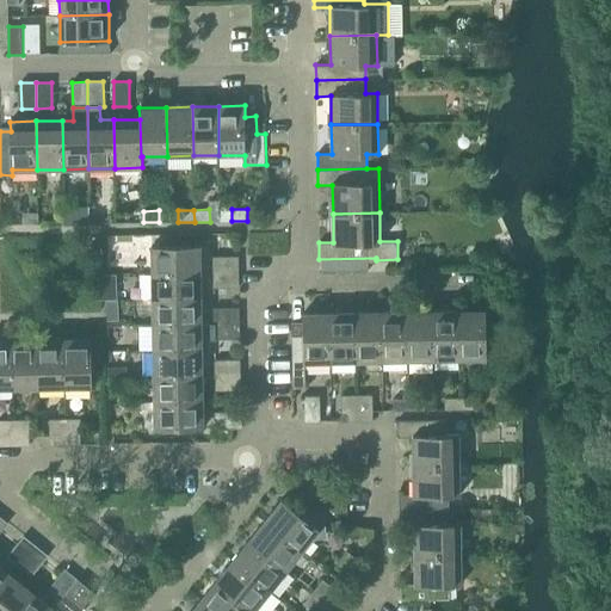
[(152,246),(153,272),(201,272),(201,245),(152,246)]
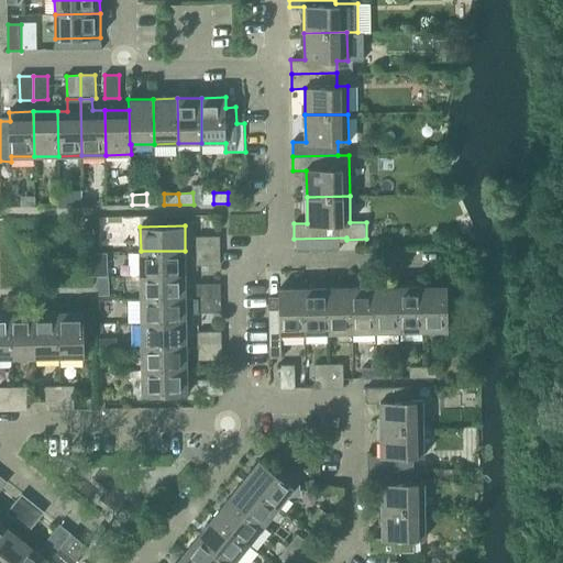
[(196,236),(196,251),(220,250),(220,236),(196,236)]
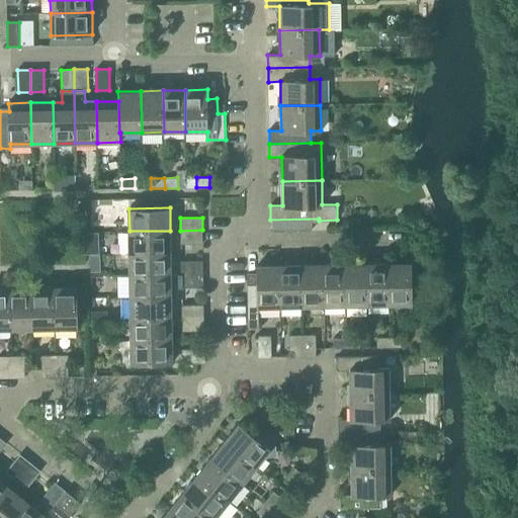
[(202,230),(180,231),(181,244),(203,244),(202,230)]
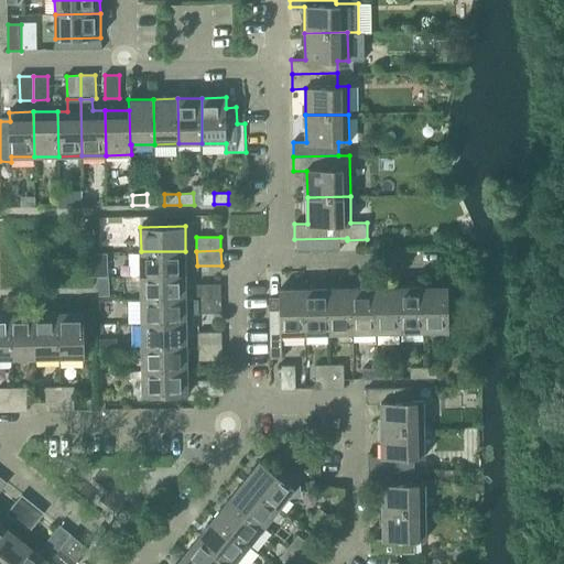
[(141,251),(141,275),(186,275),(185,251),(141,251)]
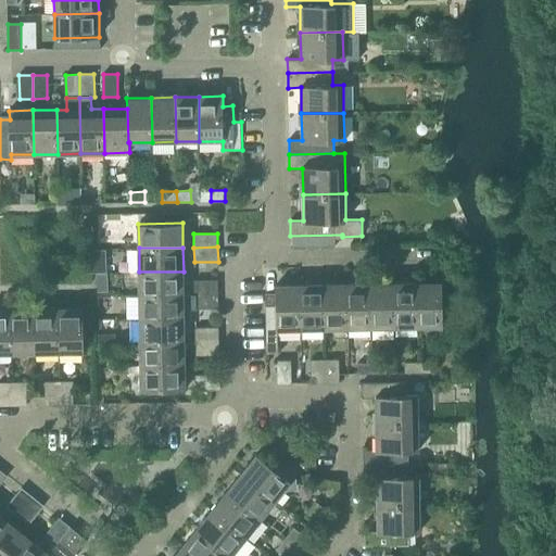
[(139,272),(139,295),(184,294),(184,272),(139,272)]
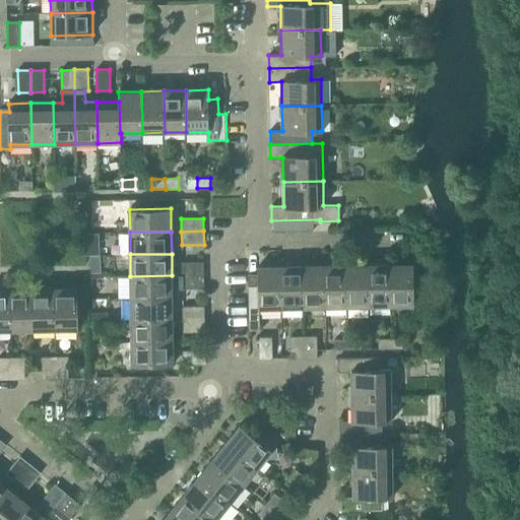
[(182,262),(182,275),(204,275),(204,262),(182,262)]
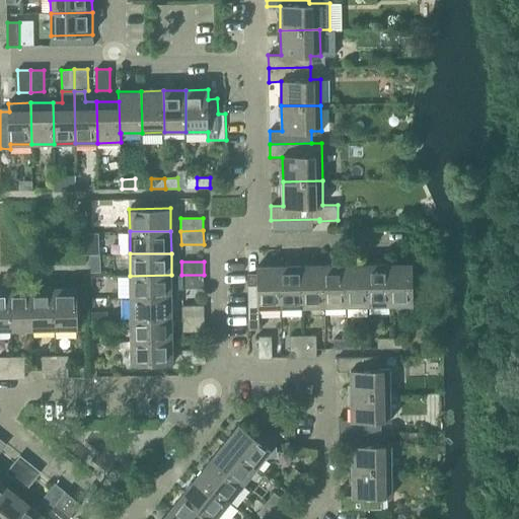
[(390,264),(368,265),(369,305),(390,305),(390,264)]
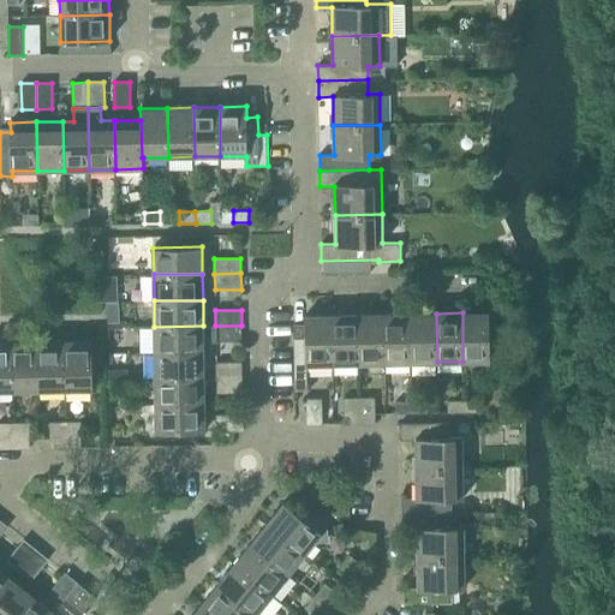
[(489,312),(463,312),(463,362),(490,362),(489,312)]
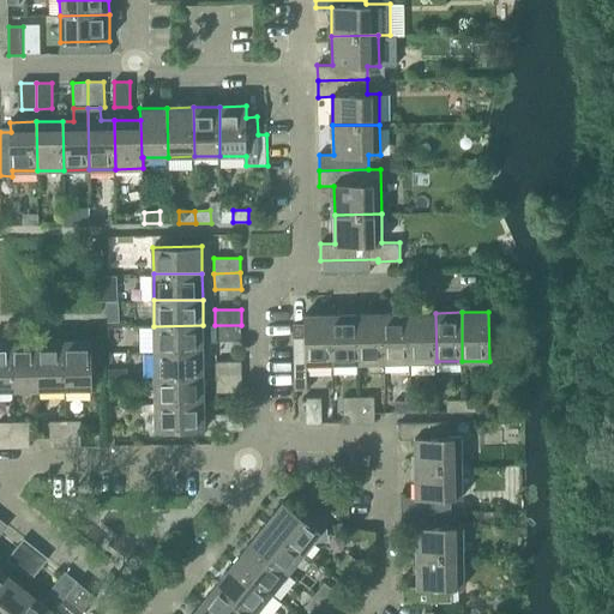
[(383,313),(357,314),(357,363),(384,362),(383,313)]
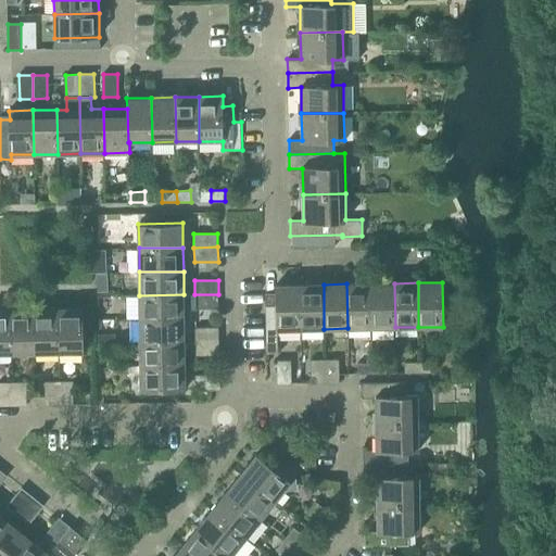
[(370,283),(346,283),(348,328),(371,328),(370,283)]
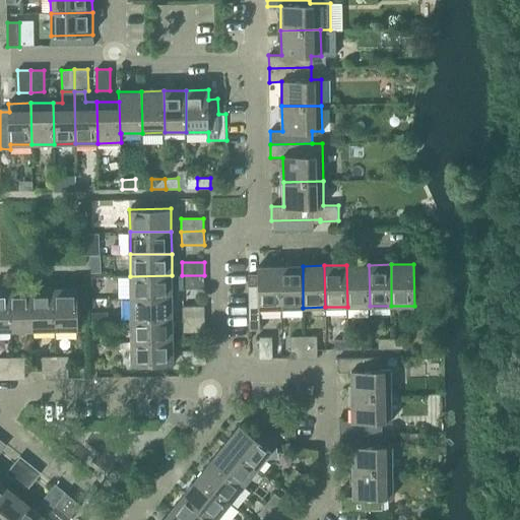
[(369,265),(346,265),(347,307),(370,306),(369,265)]
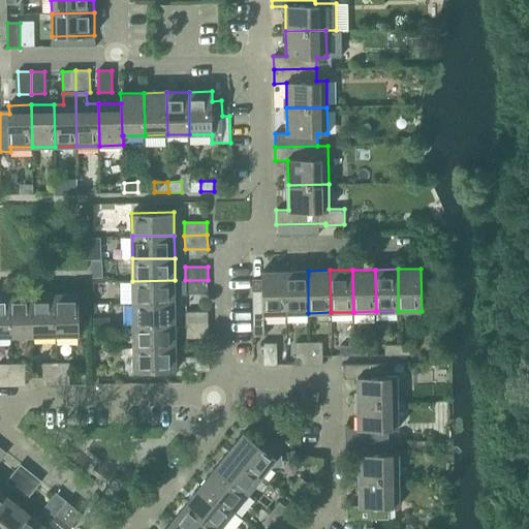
[(286,313),(285,271),(262,272),(262,280),(252,280),(253,335),(265,335),(265,313),(286,313)]
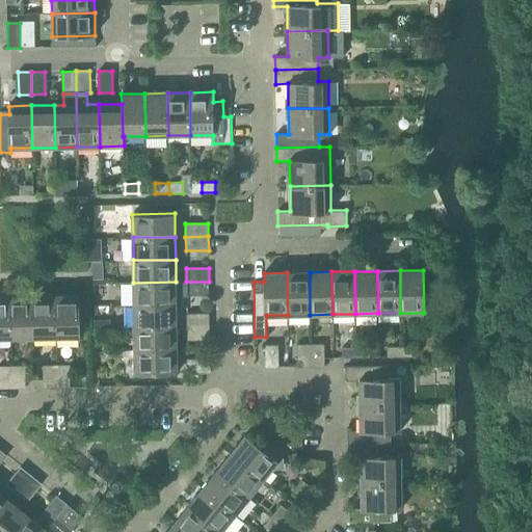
[(310,272),(287,272),(288,315),(310,315),(310,272)]
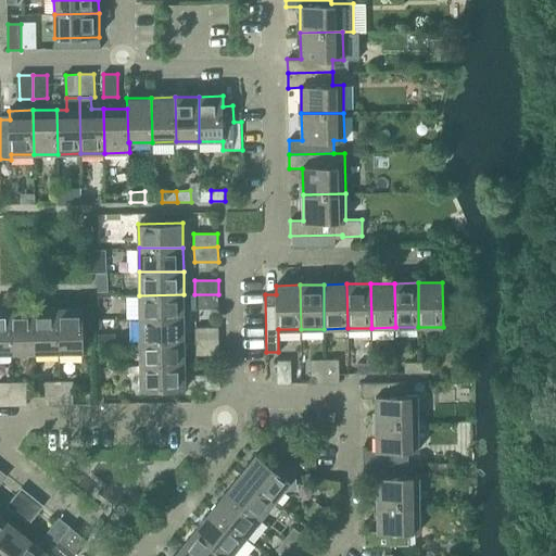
[(139,295),(140,319),(184,318),(184,294),(139,295)]
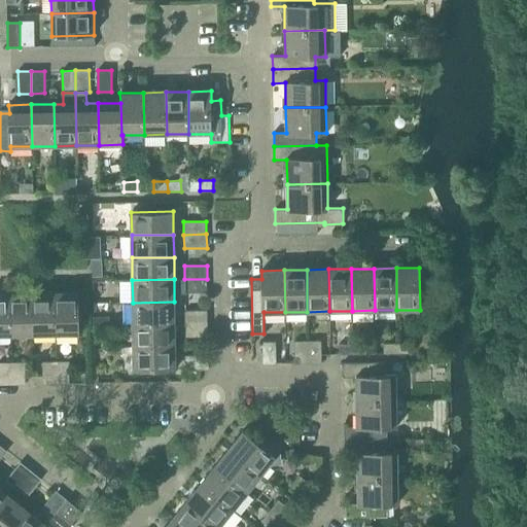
[(207,279),(184,279),(184,292),(207,292),(207,279)]
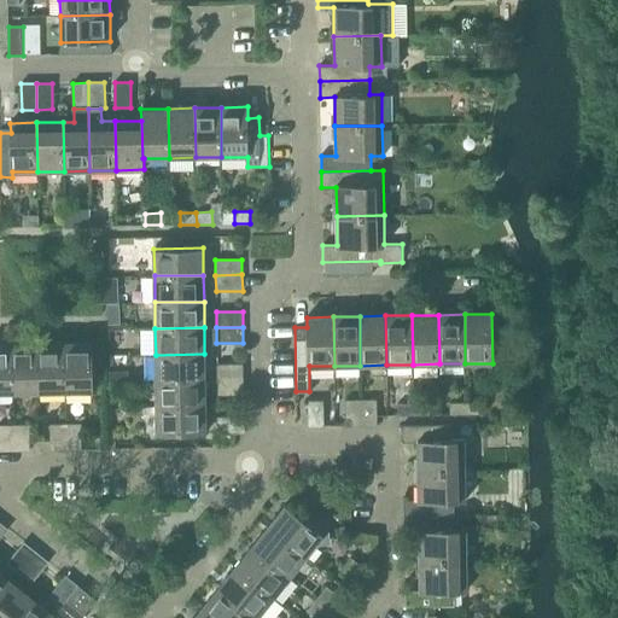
[(92,342),(65,343),(66,392),(93,391),(92,342)]
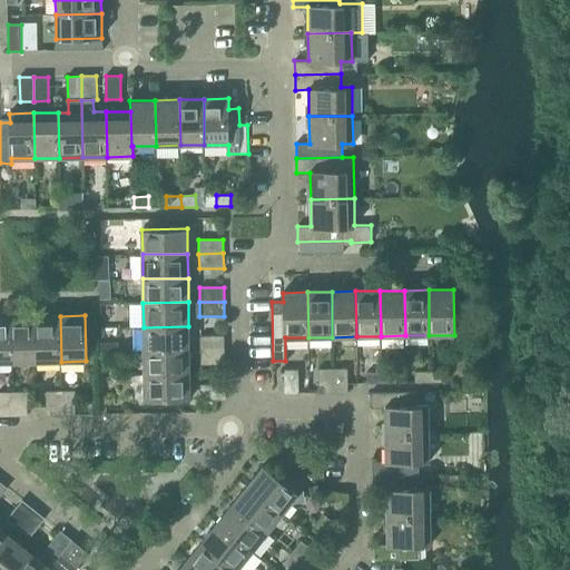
[(0,316),(0,362),(12,362),(11,317),(0,316)]
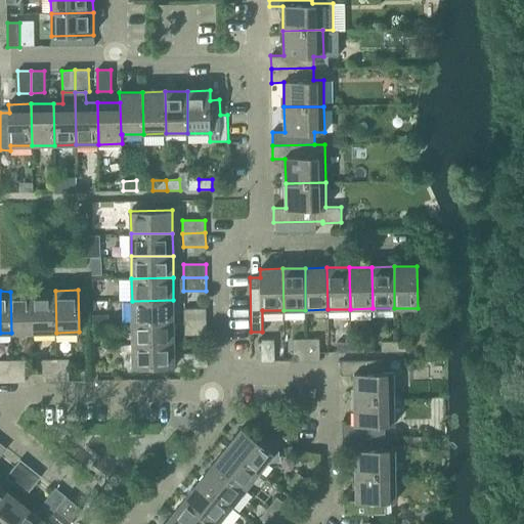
[(33,291),(10,292),(11,333),(34,333),(33,291)]
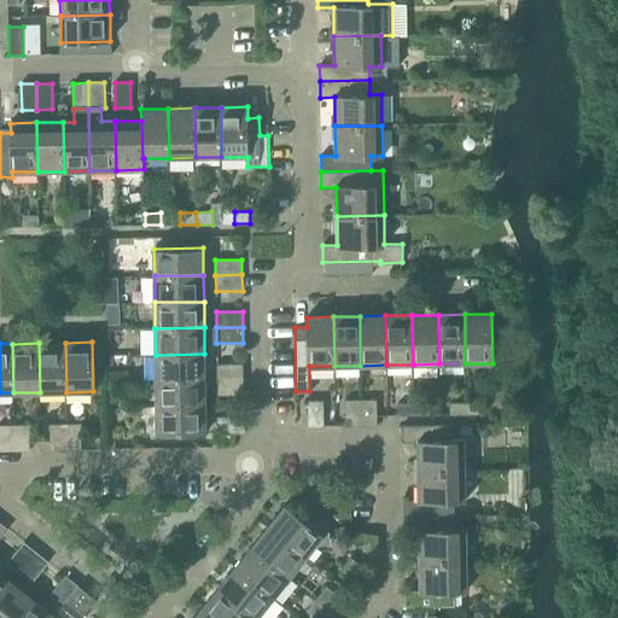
[(65,343),(39,343),(40,392),(66,392),(65,343)]
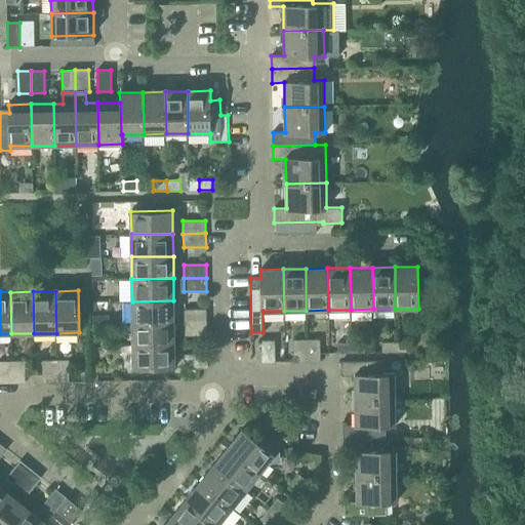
[(132,301),(132,323),(174,323),(173,300),(132,301)]
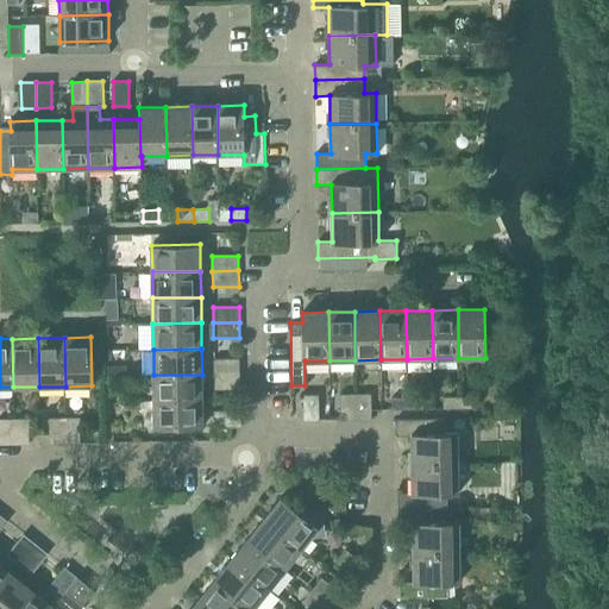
[(214,359),(214,375),(240,374),(240,358),(214,359)]
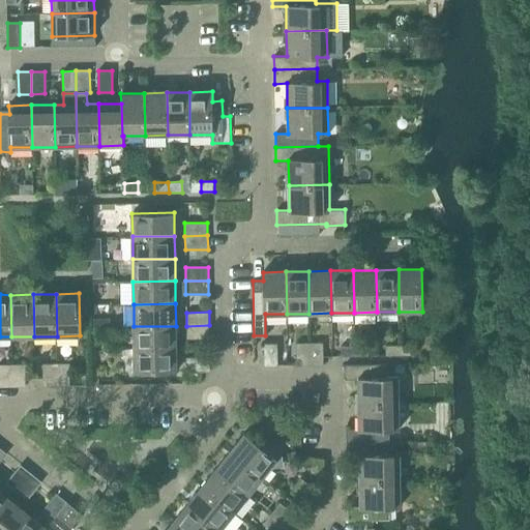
[(209,325),(186,326),(186,339),(209,339),(209,325)]
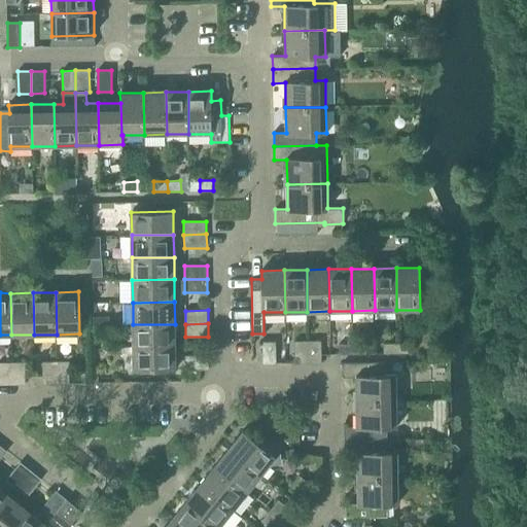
[(133,324),(133,347),(175,346),(175,324),(133,324)]
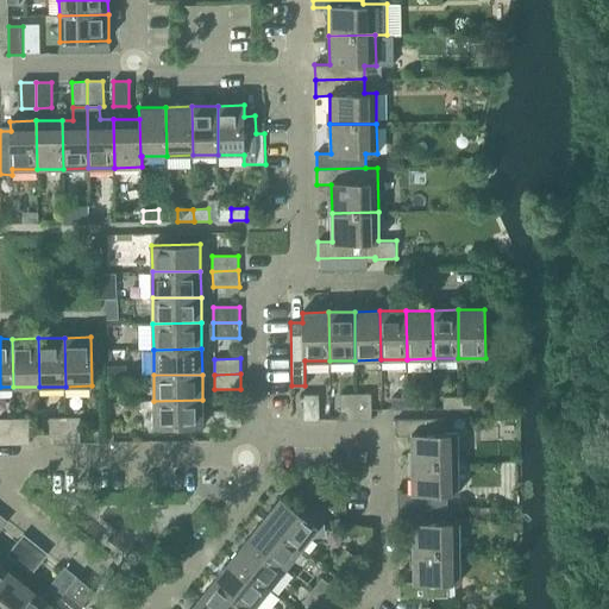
[(356,420),(356,394),(340,394),(340,420),(356,420)]
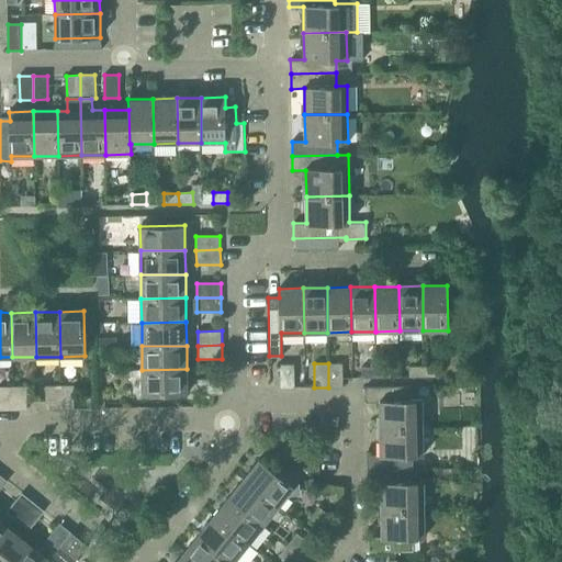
[(343,363),(328,363),(328,388),(343,386),(343,363)]
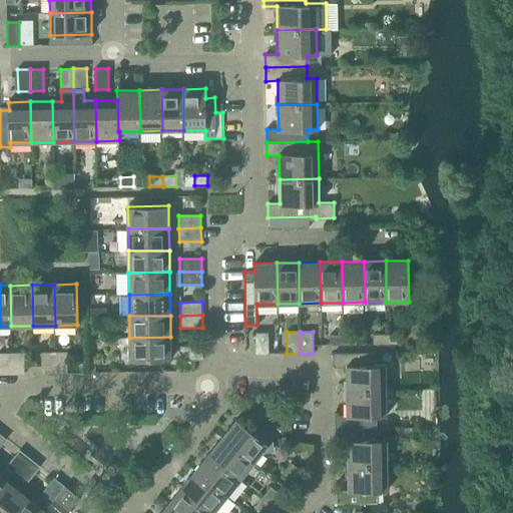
[(269,333),(254,333),(255,354),(269,354),(269,333)]
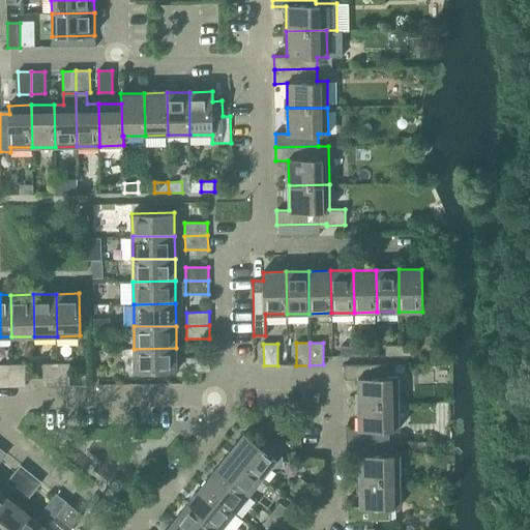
[(400,355),(400,345),(386,345),(386,355),(400,355)]
